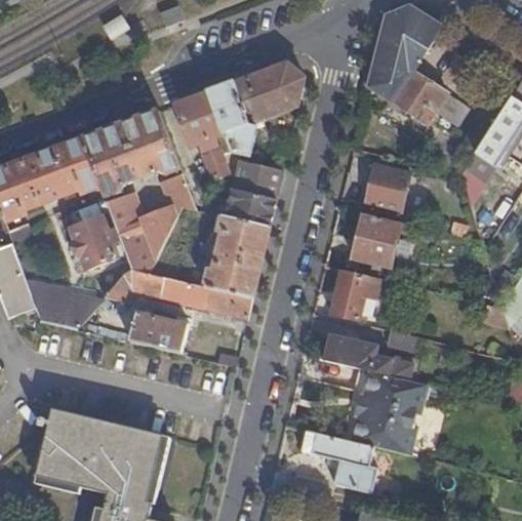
[(429,43),(441,23),(409,3),(385,12),(367,85),(427,123),(434,112),(455,125),(469,106),(412,69),(429,43)]
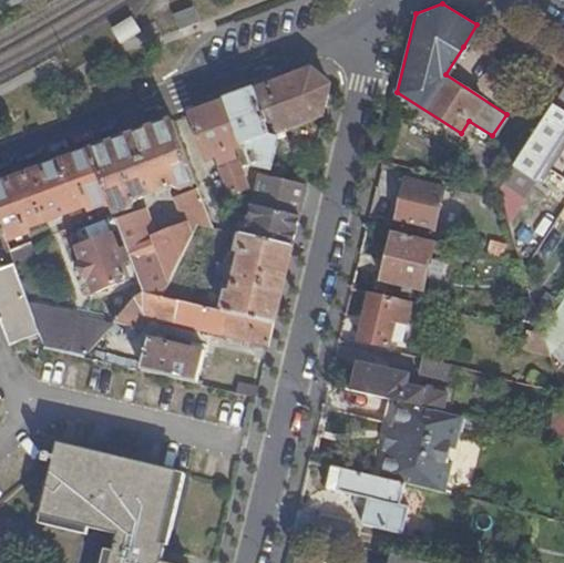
[(175,30),(196,21),(191,6),(170,13),(175,30)]
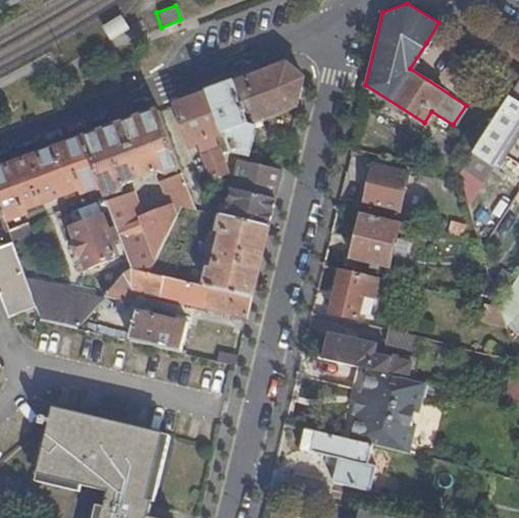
[(106,41),(125,29),(118,16),(99,28),(106,41)]
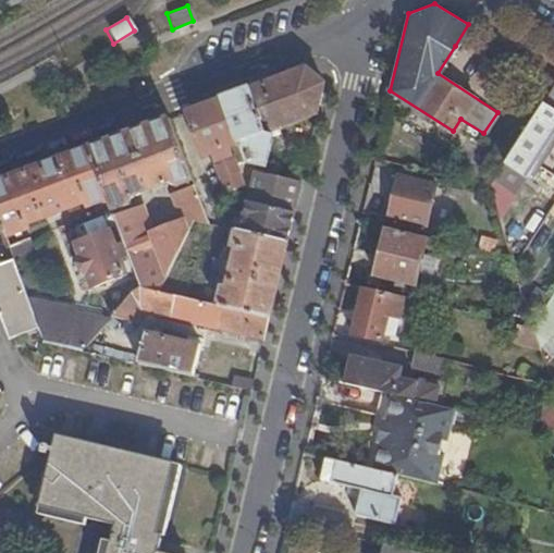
[(269,127),(315,111),(322,81),(303,64),(219,96),(235,140),(236,140),(243,158),(265,163),(271,132),(269,127)]
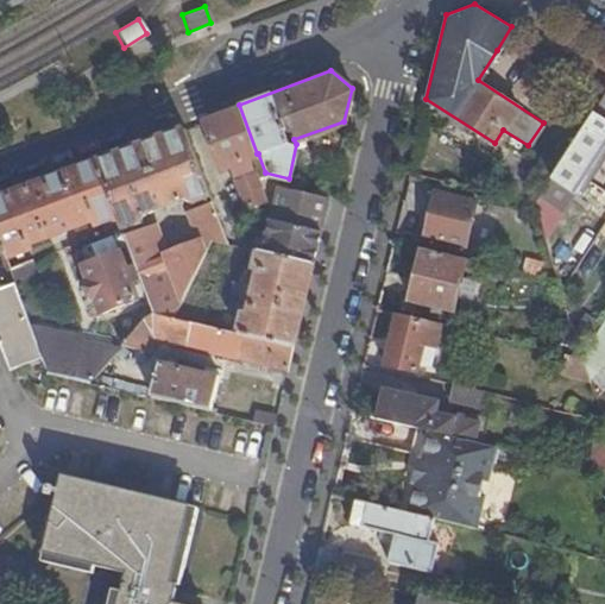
[(604,92),(539,195),(562,211),(604,146),(600,144),(604,138),(604,92)]
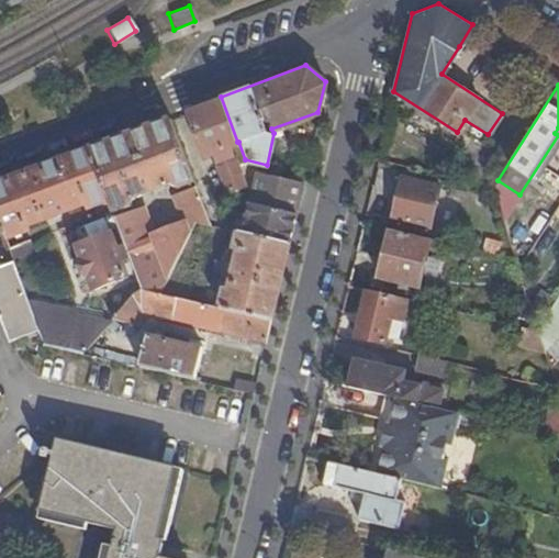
[(237,142),(221,97),(186,110),(202,155),(212,152),(226,189),(245,182),(231,144),(237,142)]
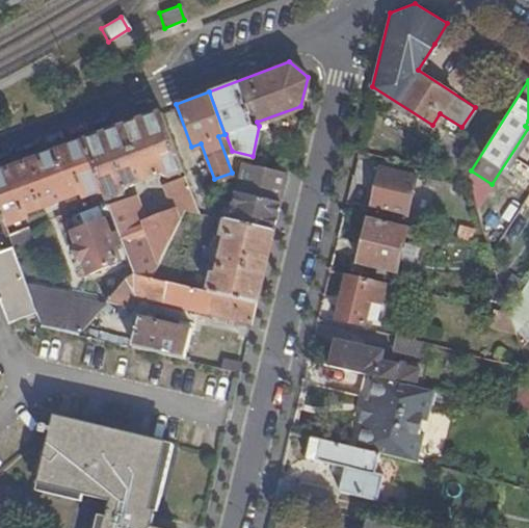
[(184,174),(160,110),(0,169),(0,214),(3,222),(24,214),(23,210),(79,188),(81,193),(100,186),(131,270),(150,274),(177,218),(173,207),(172,208),(142,218),(133,192),(122,196),(120,191),(124,185),(159,172),(166,174),(168,180),(184,174)]
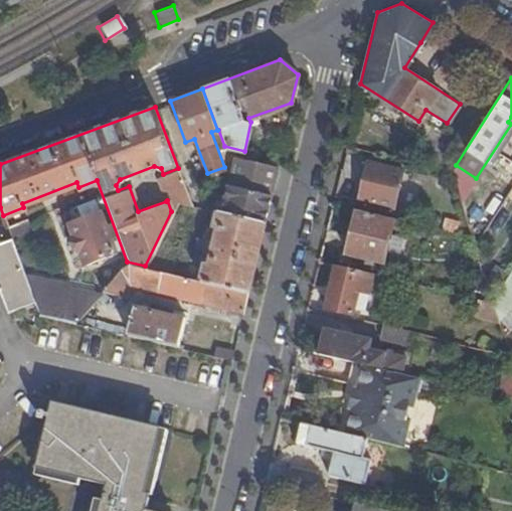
[(270,193),(276,167),(233,157),(227,183),(270,193)]
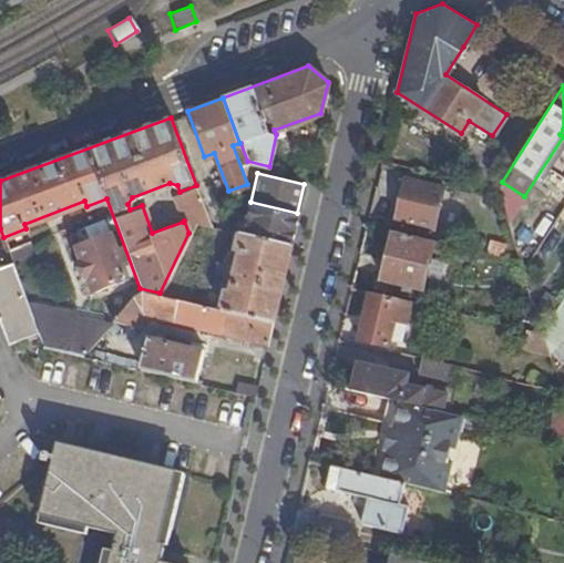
[(444,187),(406,177),(396,217),(434,227),(444,187)]
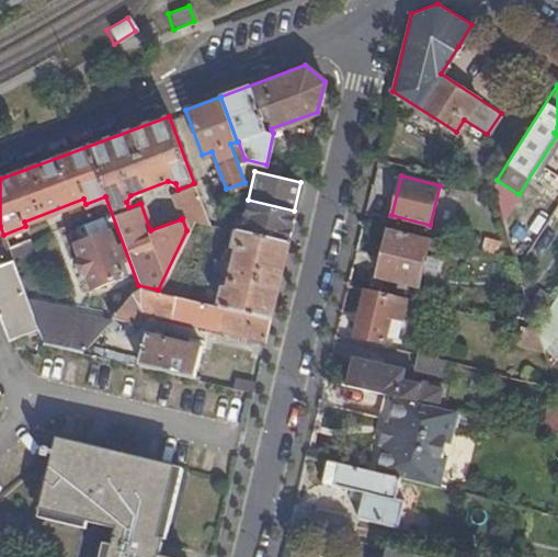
[(448,189),(470,194),(474,183),(452,178),(448,189)]
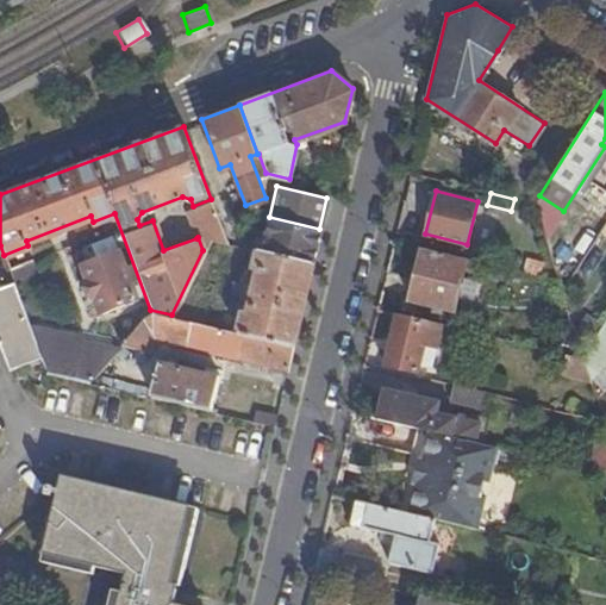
[(523,214),(526,199),(514,195),(514,199),(511,211),(523,214)]
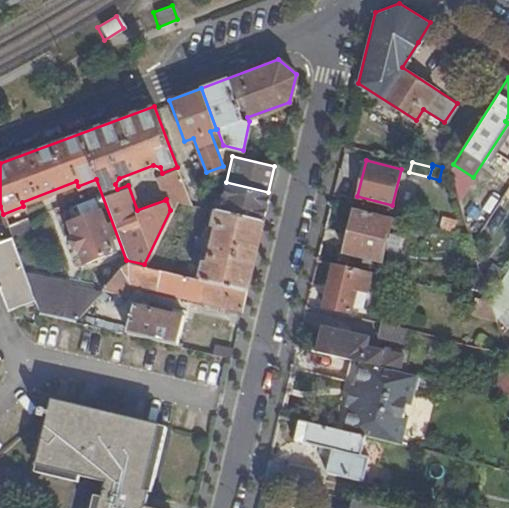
[(190,202),(177,167),(162,173),(156,175),(165,200),(166,199),(170,210),(176,198),(190,202)]
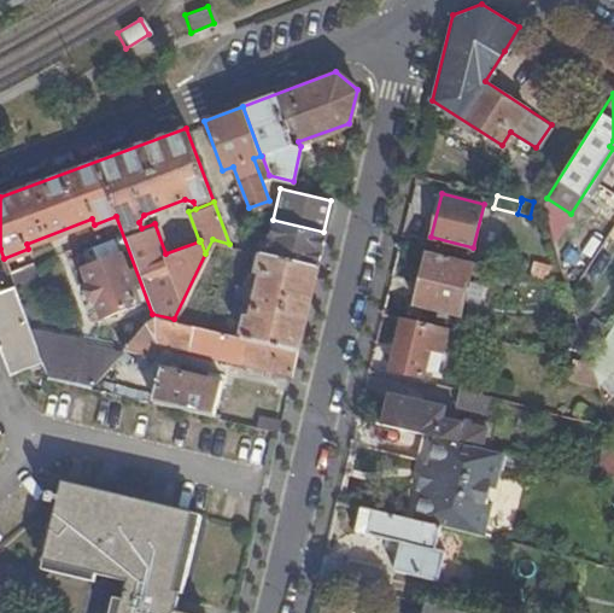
[(315,264),(323,232),(273,220),(264,252),(315,264)]
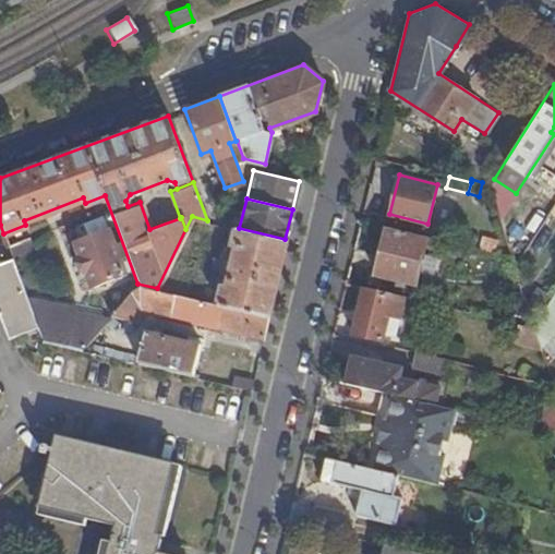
[(267,314),(285,239),(239,228),(233,227),(230,242),(234,243),(225,285),(220,285),(216,302),(267,314)]
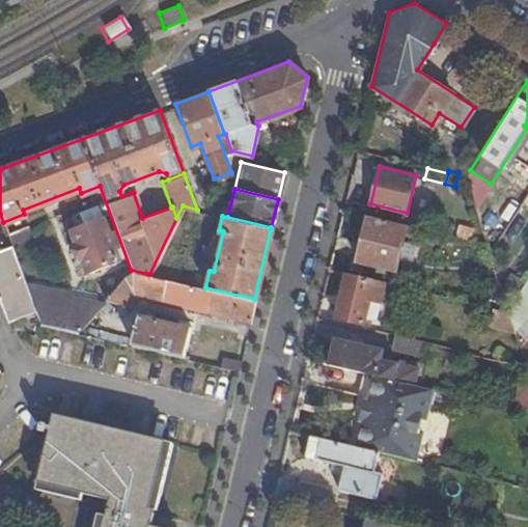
[(107,232),(102,217),(70,229),(85,270),(117,258),(112,244),(117,242),(113,230),(107,232)]
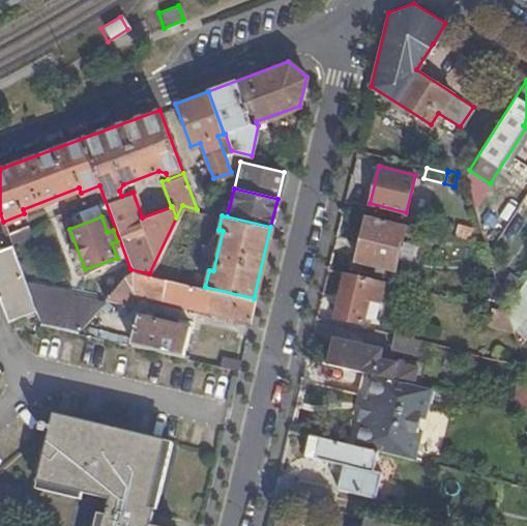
[(394,268),(404,227),(367,216),(356,259),(394,268)]
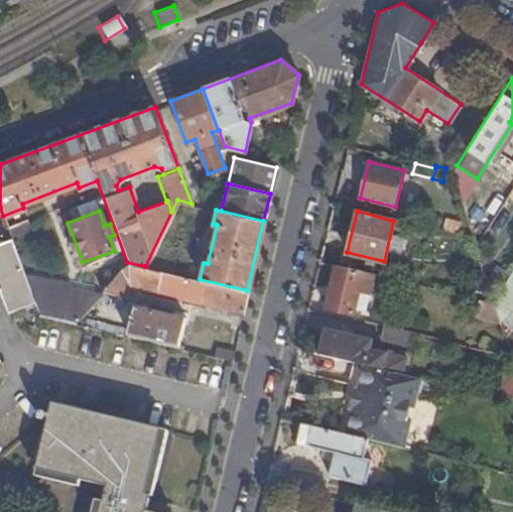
[(33,299),(27,280),(11,238),(0,241),(0,300),(3,310),(33,299)]
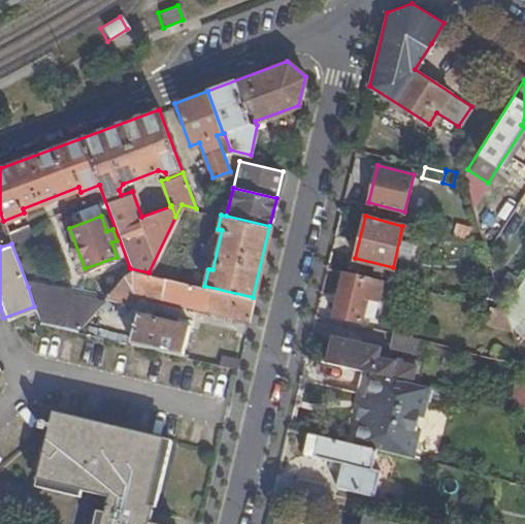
[(248,318),(253,297),(204,286),(149,272),(130,268),(123,273),(104,296),(129,302),(131,289),(202,306),(202,307),(248,318)]
